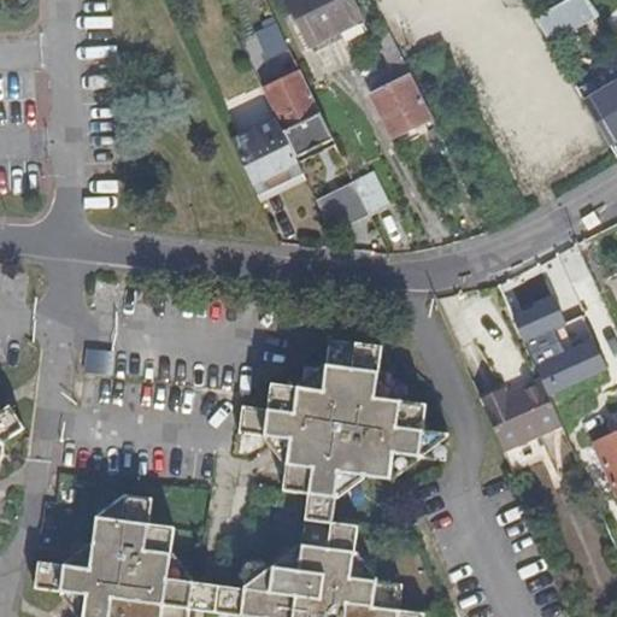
[(360,23),(350,0),(286,0),(310,47),(360,23)]
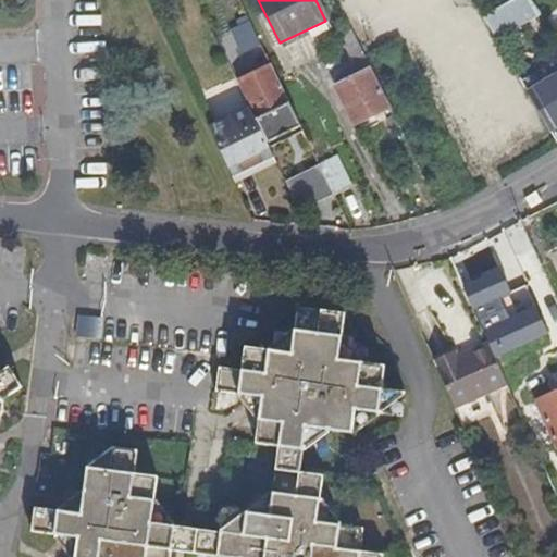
[(522,10),(533,3),(531,0),(517,0),(516,1),(522,10)]
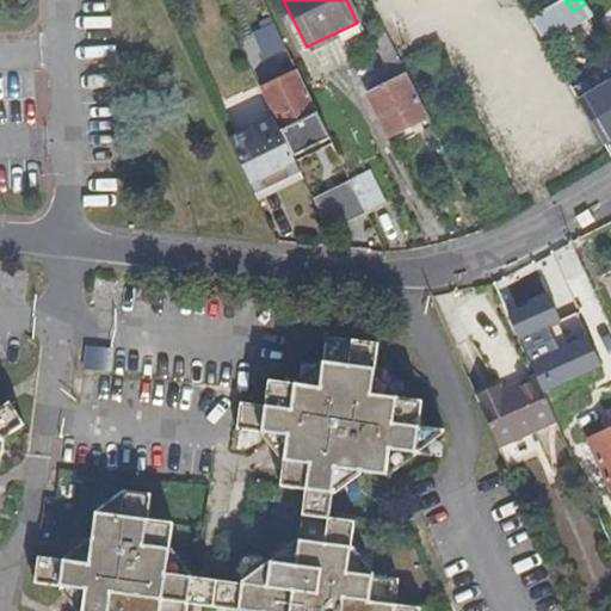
[(547,10),(531,19),(539,32),(555,23),(547,10)]
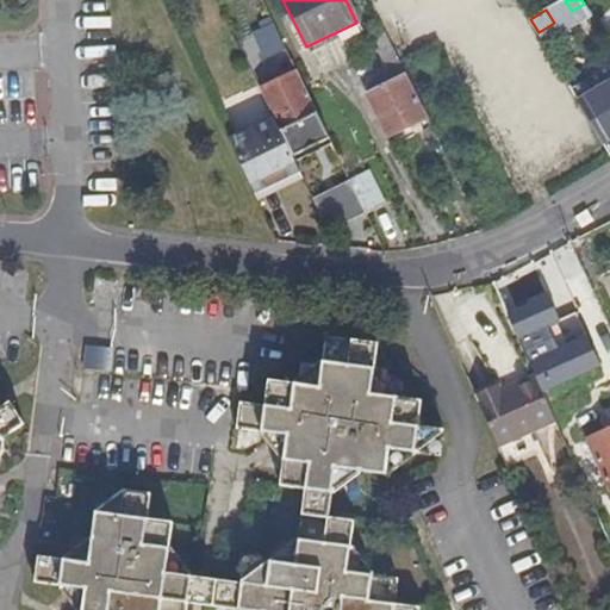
[(287,54),(273,24),(255,35),(265,54),(271,51),(273,55),(278,53),(280,57),(287,54)]
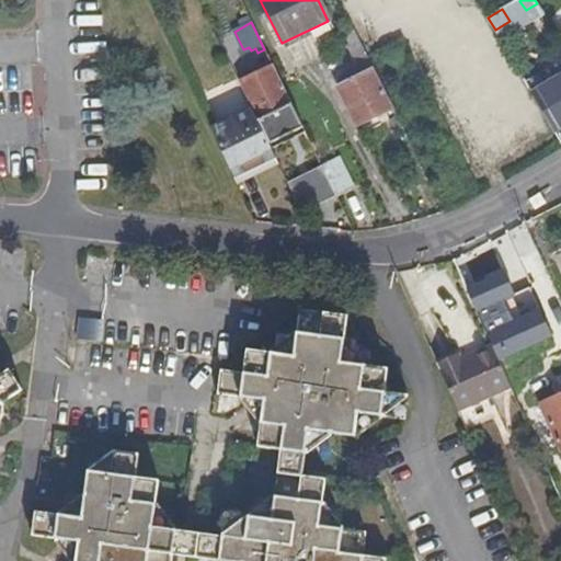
[(367,56),(363,47),(352,53),(362,73),(371,69),(373,68),(367,56)]
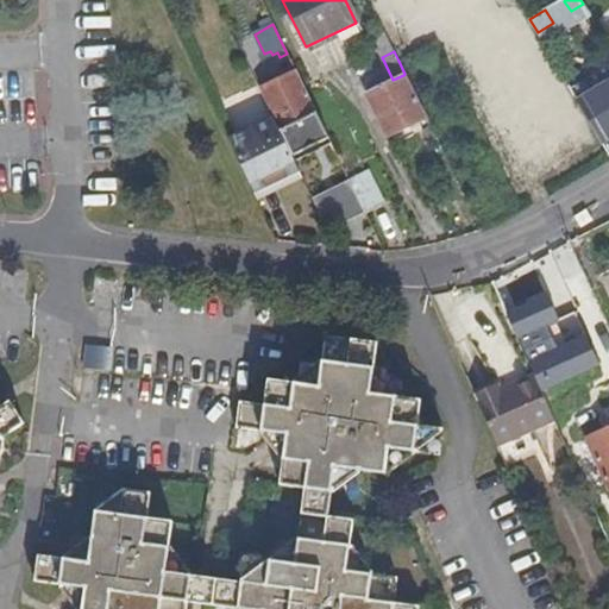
[(296,70),(259,88),(293,156),(330,138),(296,70)]
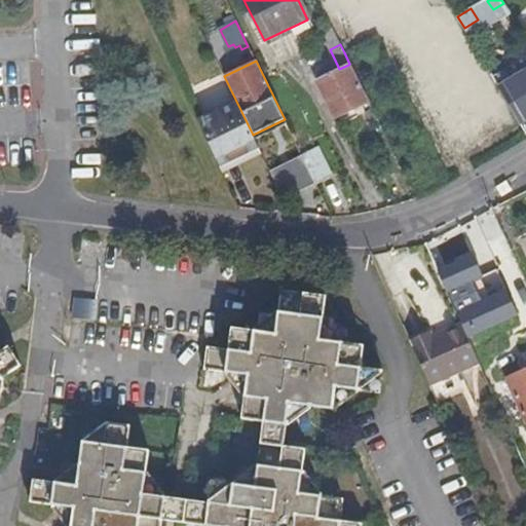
[(348,65),(339,69),(316,80),(335,118),(367,102),(348,65)]
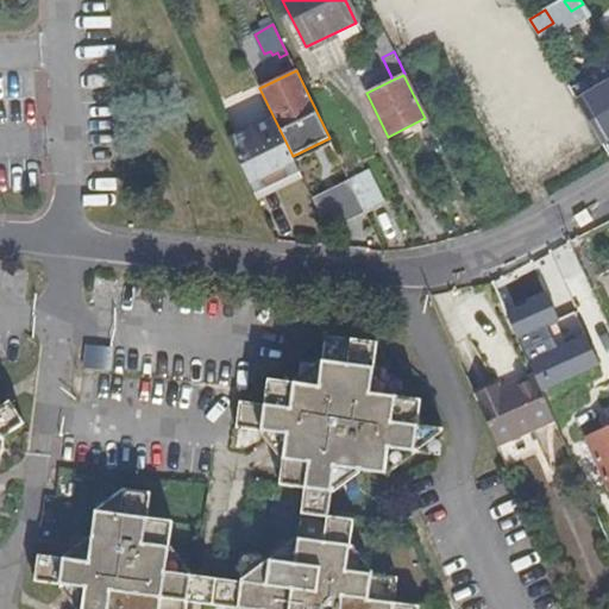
[(608,82),(578,101),(603,143),(608,138),(608,82)]
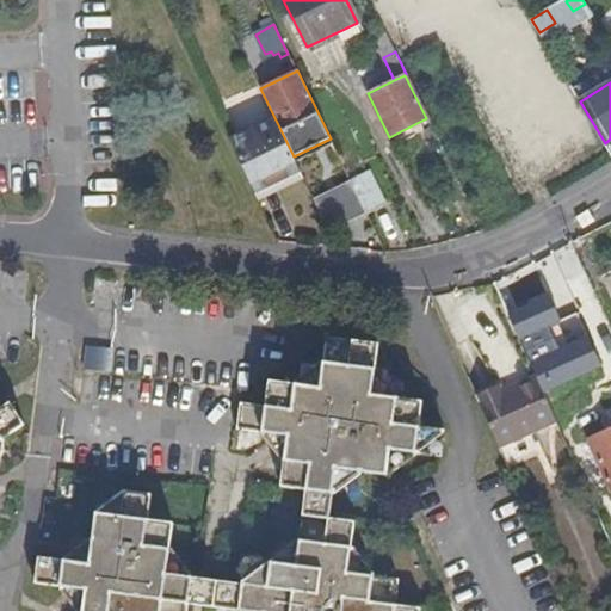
[(272,117),(229,139),(254,193),(298,172),(272,117)]
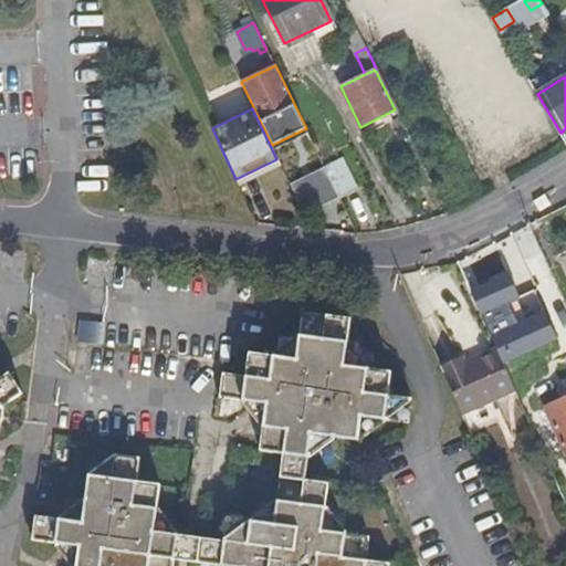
[(276,159),(236,179),(239,187),(280,167),(276,159)]
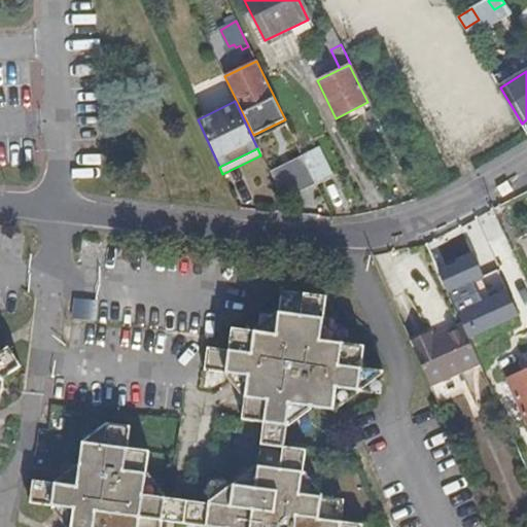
[(308,167),(305,159),(300,150),(292,153),(301,170),(308,167)]
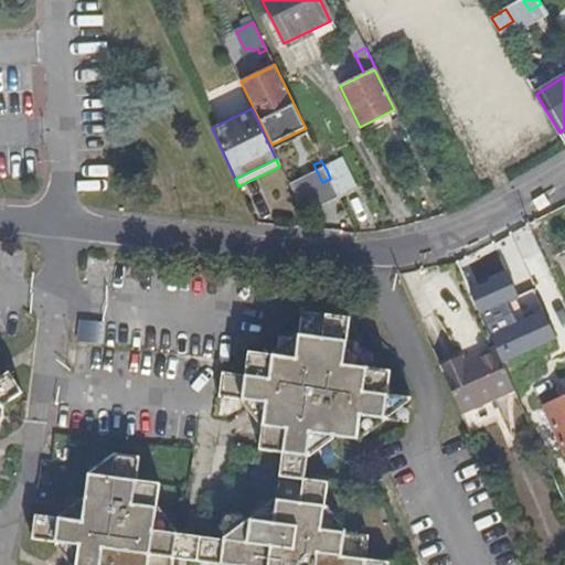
[(330,179),(340,200),(359,190),(344,161),(327,170),(330,179)]
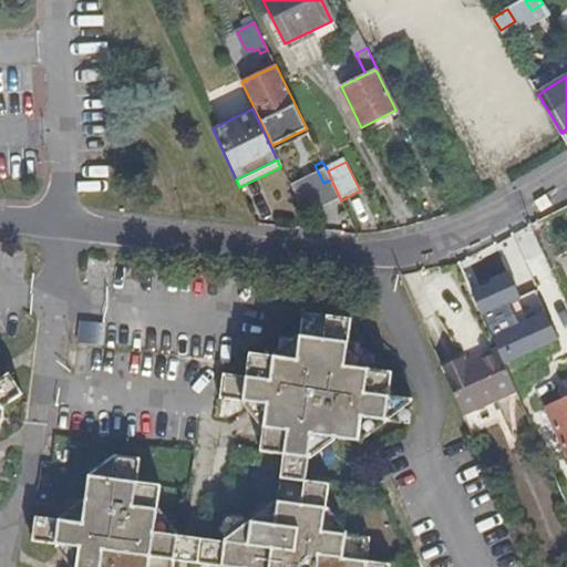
[(484,281),(468,288),(487,327),(502,320),(484,281)]
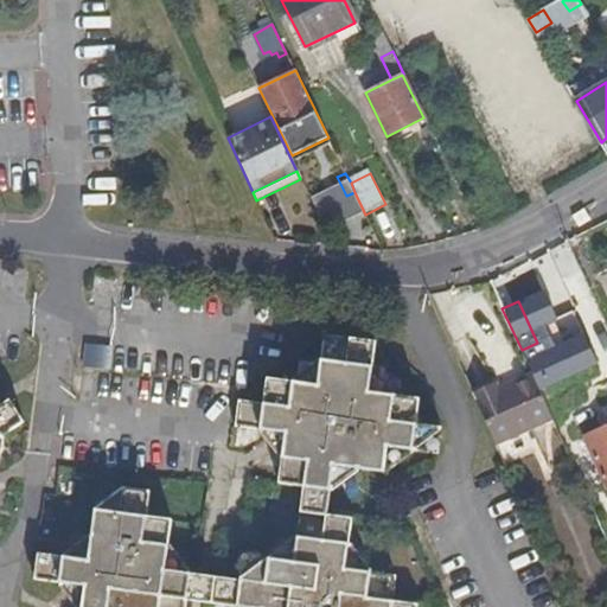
[(299,511),(326,513),(333,464),(383,470),(387,446),(435,452),(439,426),(416,422),(419,396),(366,390),(374,339),(320,332),(315,383),(264,377),(261,404),(236,401),(231,423),(260,428),(283,432),(276,481),(302,486),(299,511)]
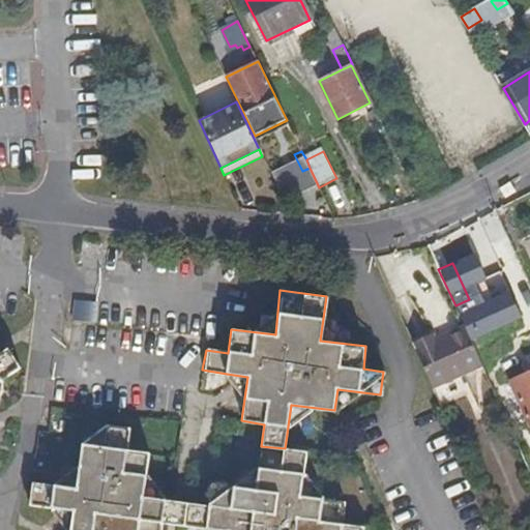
[(75,299),(74,320),(96,321),(97,301),(75,299)]
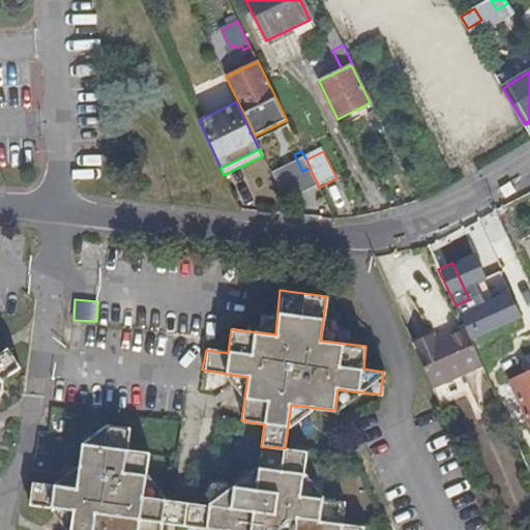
[(414,345),(433,387),(481,363),(465,326),(436,341),(433,335),(414,345)]
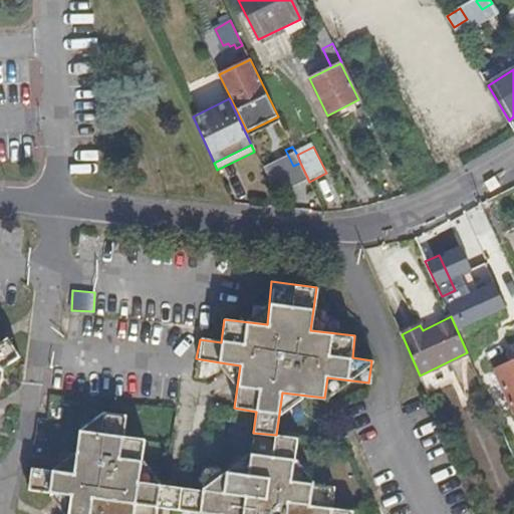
[(0,368),(19,356),(8,338),(0,343),(0,368)]
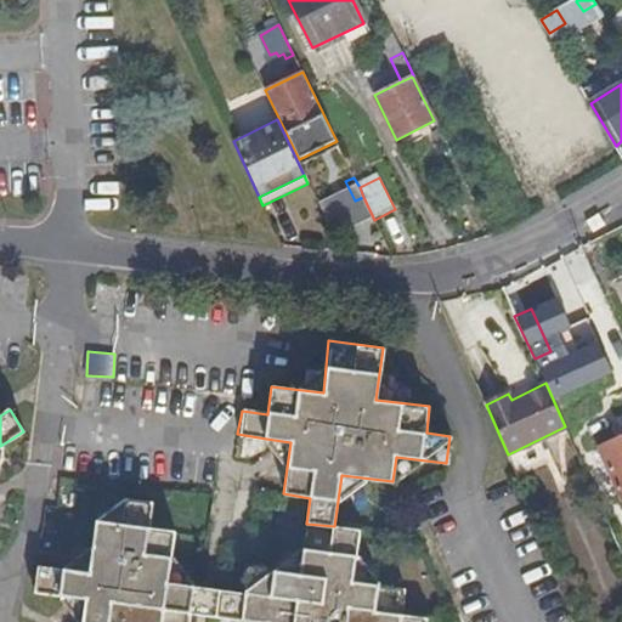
[(621,437),(586,454),(597,479),(592,481),(598,497),(617,487),(621,498),(621,437)]
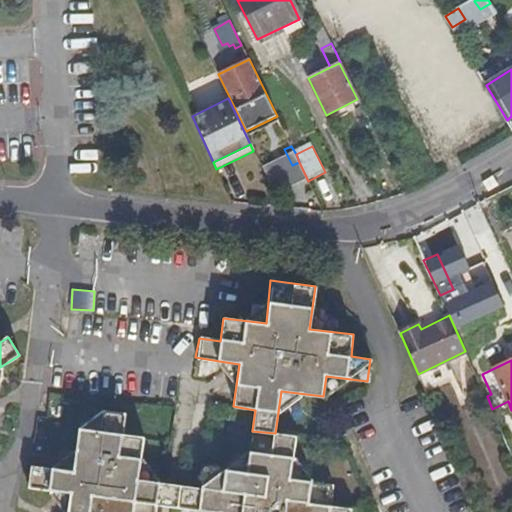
[(168,507),(172,484),(138,480),(143,437),(121,434),(123,414),(101,411),(78,428),(72,472),(30,466),(27,488),(70,494),(67,511),(156,511),(157,506),(168,507)]
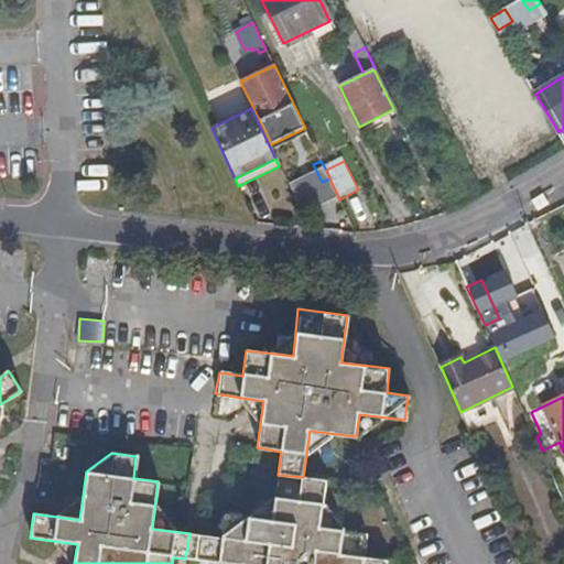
[(303,477),(278,475),(271,521),(225,516),(220,538),(190,533),(185,559),(223,563),(386,563),(387,560),(365,556),(367,534),(320,528),(326,480),(303,477)]
